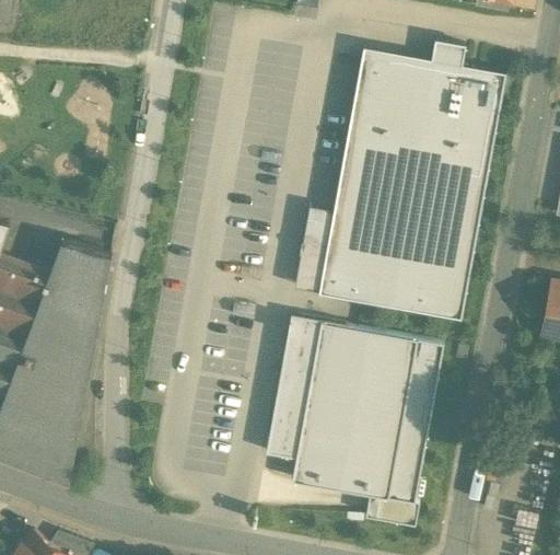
[(432,61),(363,48),(333,212),(310,208),(294,289),(318,293),(318,295),(462,321),(506,74),(462,66),(465,46),(435,41),(432,61)]
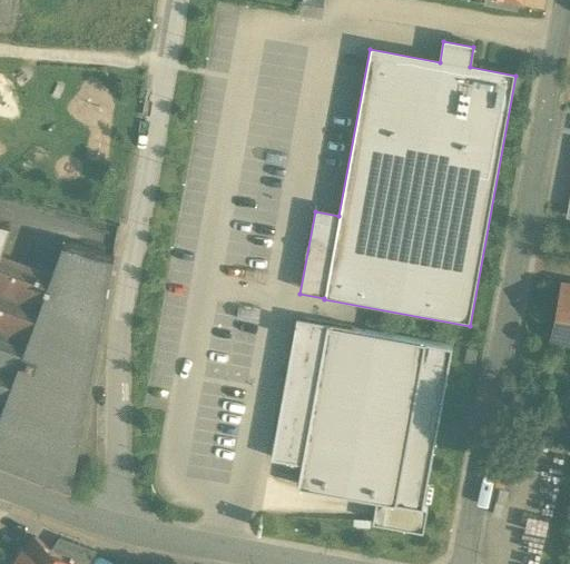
[(0,448),(2,451),(0,456),(0,461),(70,487),(70,486),(114,258),(64,246),(52,278),(0,259),(0,448)]
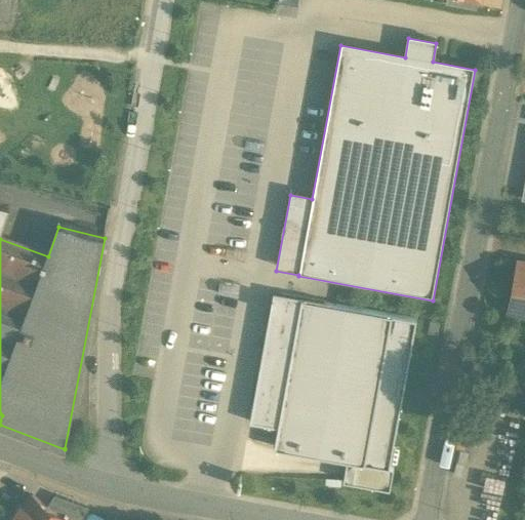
[(524,266),(517,265),(508,313),(524,316),(524,266)]
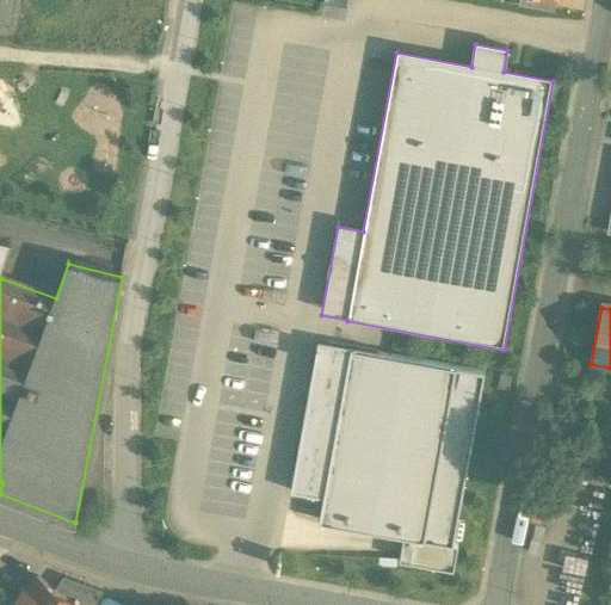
[(483,376),(319,345),(290,495),(323,501),(318,525),(403,542),(399,567),(454,576),(457,550),(452,549),(483,376)]
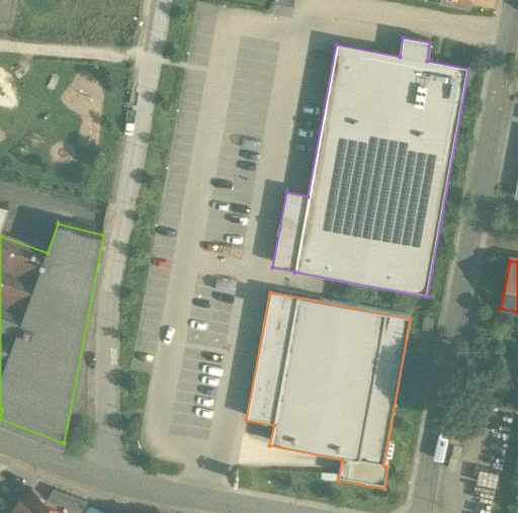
[(57,512),(28,493),(16,512),(57,512)]
